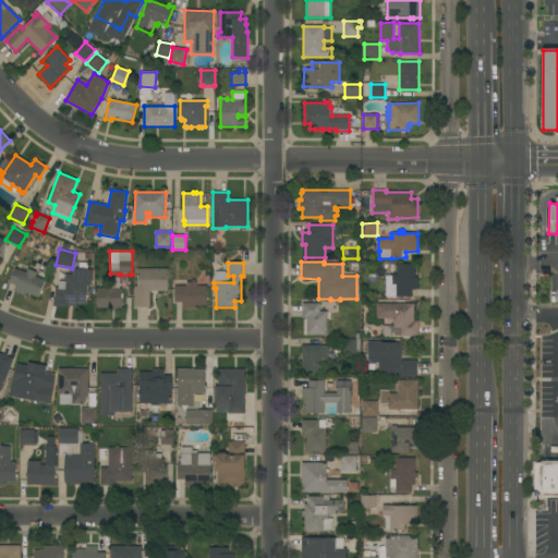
[(415,278),(417,278),(417,290),(412,290),(412,296),(386,296),(386,277),(392,277),(392,275),(397,275),(397,265),(415,265),(415,278)]
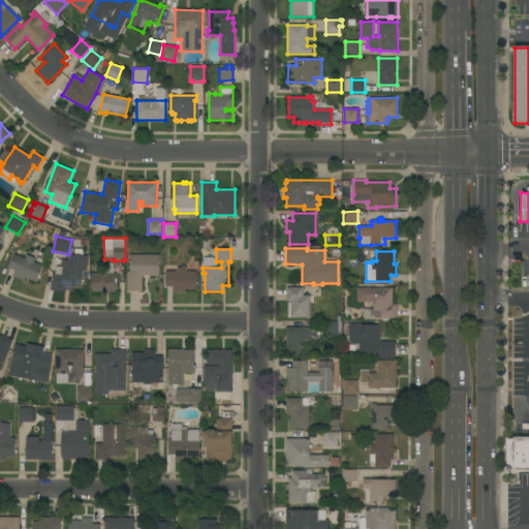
[(25,258),(26,255),(35,258),(33,261),(42,266),(36,282),(25,278),(24,280),(13,277),(16,271),(9,269),(14,254),(25,258)]
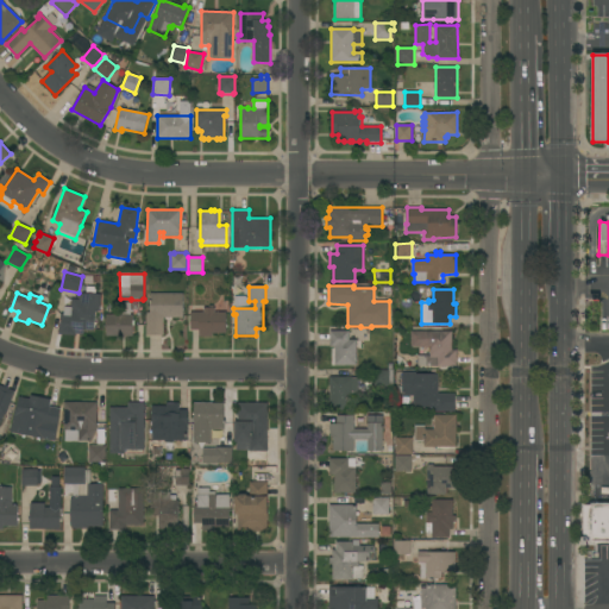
[(101,294),(100,311),(95,311),(94,331),(83,330),(83,334),(76,334),(76,336),(58,334),(60,322),(61,324),(61,314),(64,314),(64,307),(71,307),(71,299),(79,300),(79,295),(80,295),(82,293),(101,294)]
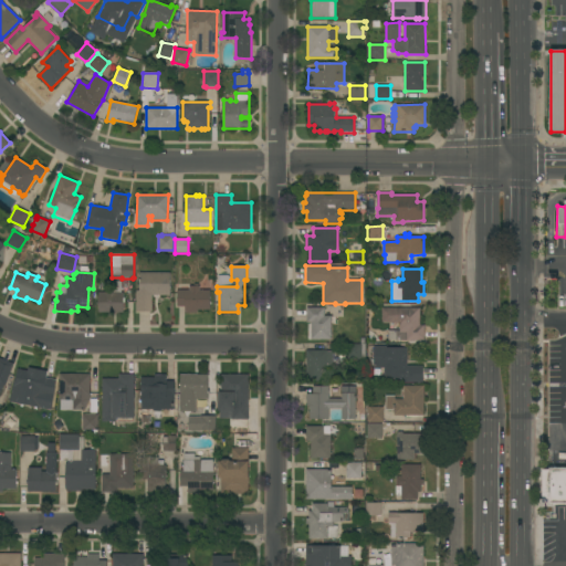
[(170,273),(170,280),(173,280),(173,283),(170,283),(170,286),(173,286),(173,290),(170,290),(170,295),(152,295),(152,312),(136,312),(136,291),(139,291),(139,273),(170,273)]
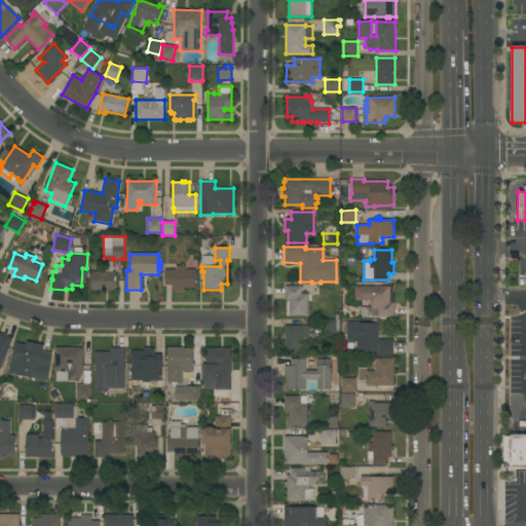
[(103,271),(103,261),(113,261),(113,271),(114,271),(114,276),(116,276),(116,282),(114,282),(114,291),(91,291),(91,286),(90,286),(90,283),(91,283),(91,279),(90,279),(90,276),(91,276),(91,271),(103,271)]
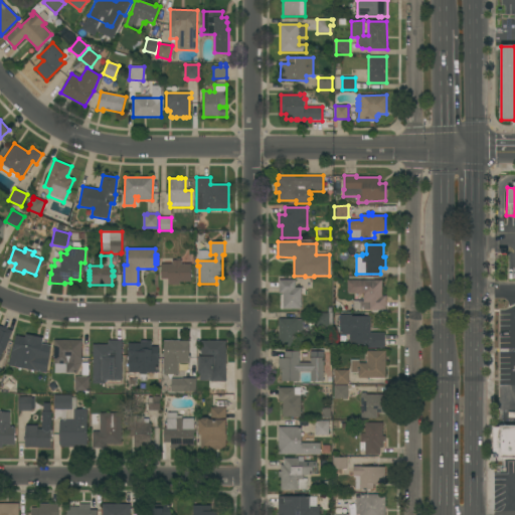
[(179,282),(179,285),(168,285),(168,279),(161,279),(161,264),(172,264),(172,261),(181,261),(181,264),(191,264),(191,282),(179,282)]
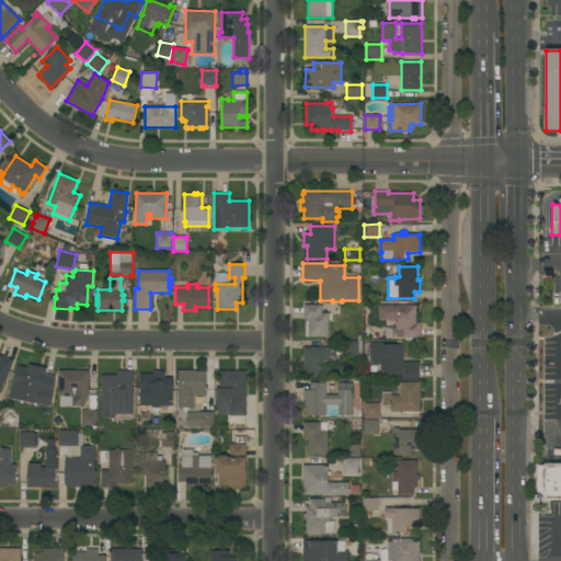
[(328,336),(308,336),(308,320),(304,320),(304,305),(321,305),(321,313),(328,313),(328,336)]
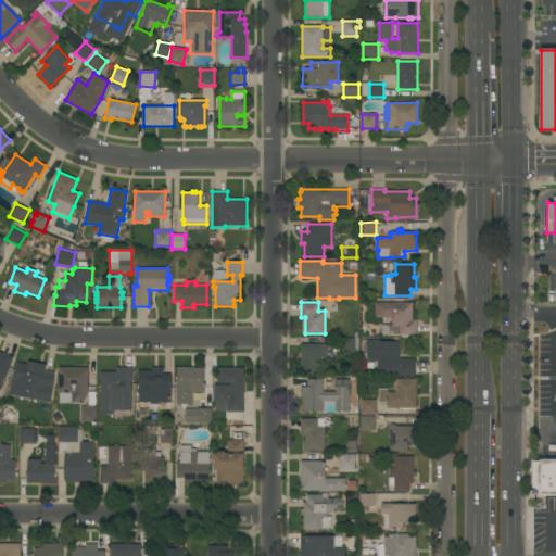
[(413,302),(413,319),(417,319),(417,335),(381,335),(381,325),(392,325),(392,316),(390,316),(390,321),(386,321),(386,317),(375,317),(375,303),(413,302)]
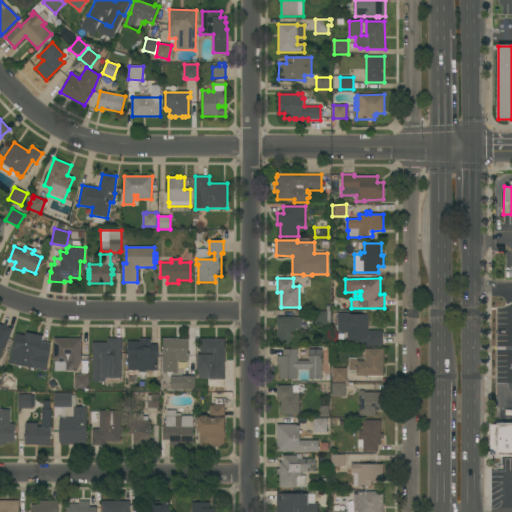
[(314,311),(326,311),(331,311),(330,326),(314,325),(314,311)]
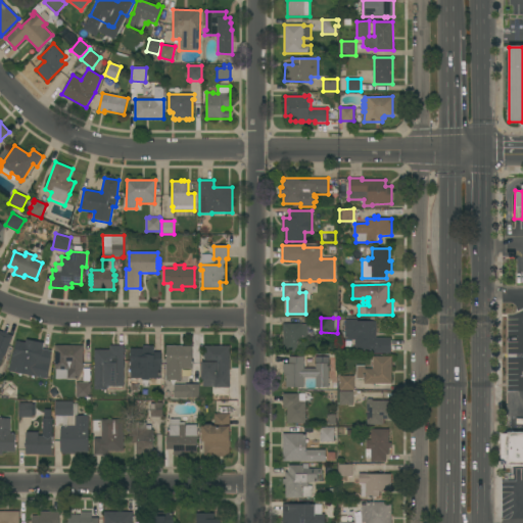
[(376,338),(391,338),(390,353),(372,353),(372,350),(354,349),(354,339),(345,339),(341,339),(342,333),(345,333),(345,320),(357,320),(357,321),(376,321),(376,338)]
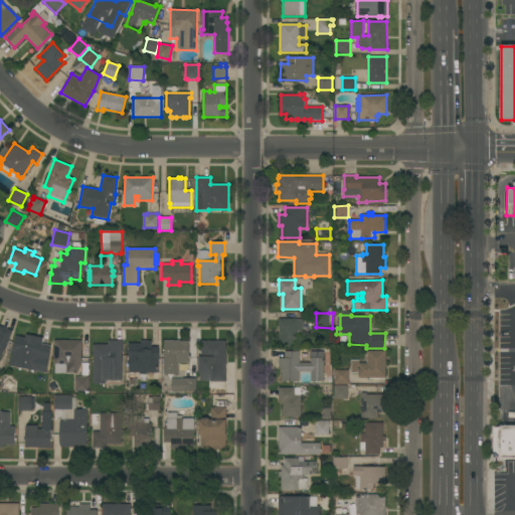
[(298,319),(298,320),(303,320),(303,333),(298,333),(298,346),(279,346),(279,319),(298,319)]
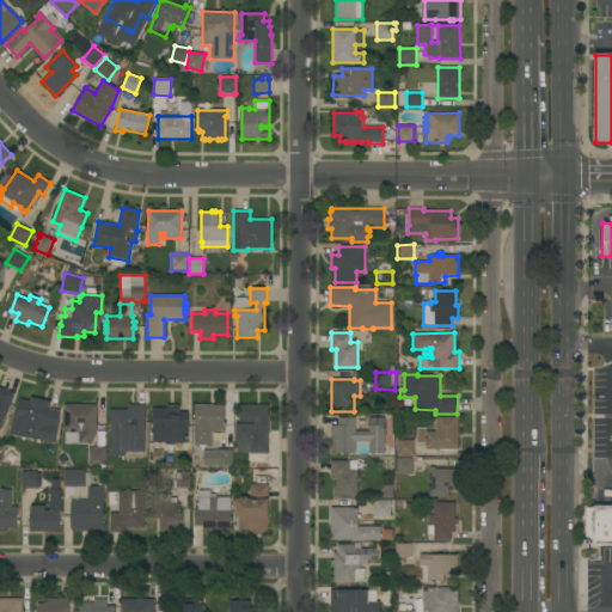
[(6,417),(4,417),(0,426),(0,386),(14,392),(6,417)]
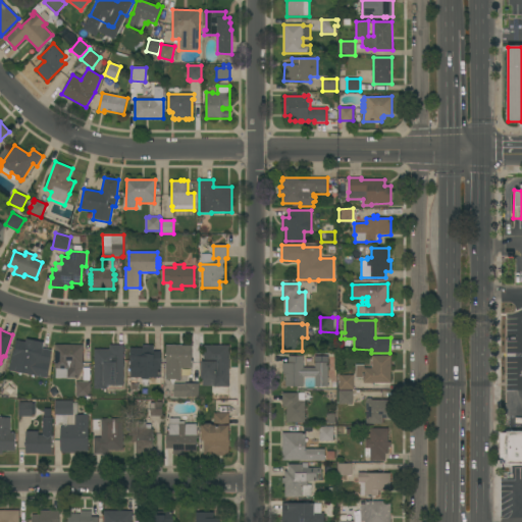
[(31,343),(32,340),(43,343),(41,348),(48,350),(44,370),(25,366),(25,364),(24,364),(25,360),(15,358),(19,341),(31,343)]
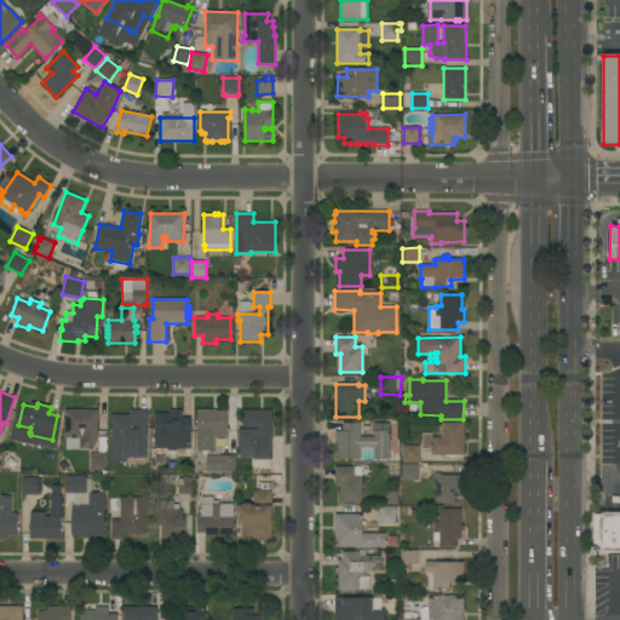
[(98,409),(98,437),(92,448),(80,448),(80,438),(65,438),(65,409),(98,409)]
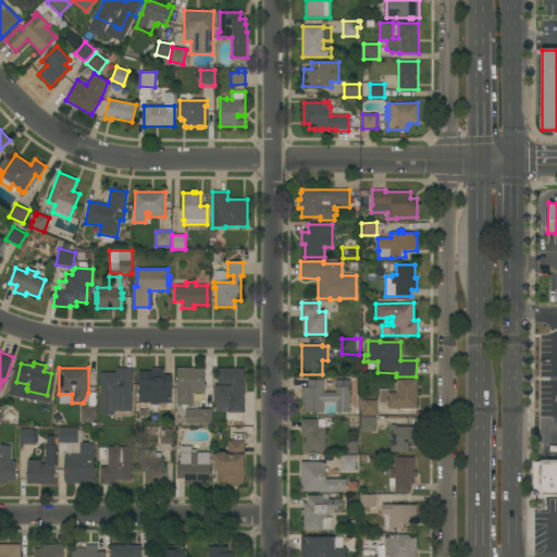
[(132,387),(133,388),(133,393),(132,394),(132,411),(123,411),(113,411),(113,415),(100,415),(100,373),(118,373),(118,368),(132,368),(132,387)]
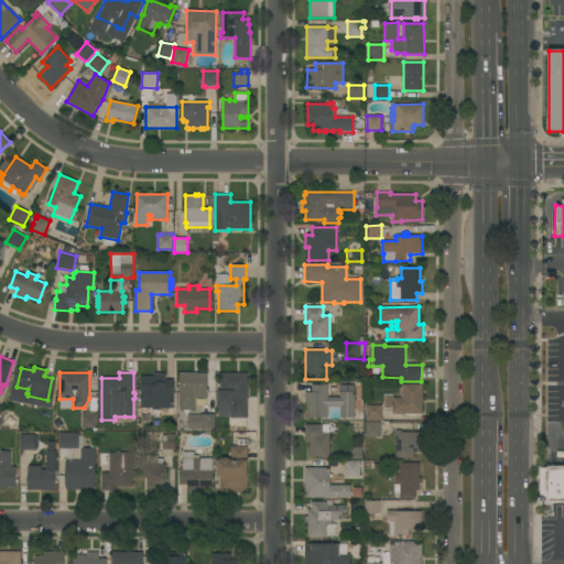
[(207,372),(207,398),(196,398),(196,410),(179,410),(180,372),(207,372)]
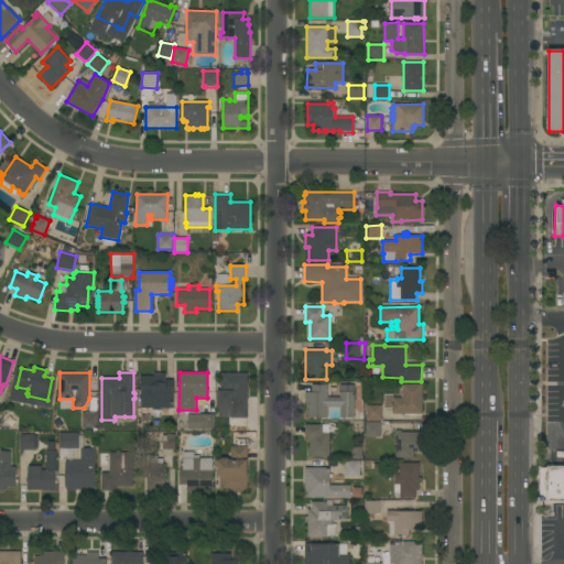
[(247,419),(230,419),(230,418),(219,418),(219,410),(217,410),(217,391),(220,391),(220,387),(217,387),(217,383),(220,383),(220,372),(248,373),(247,419)]
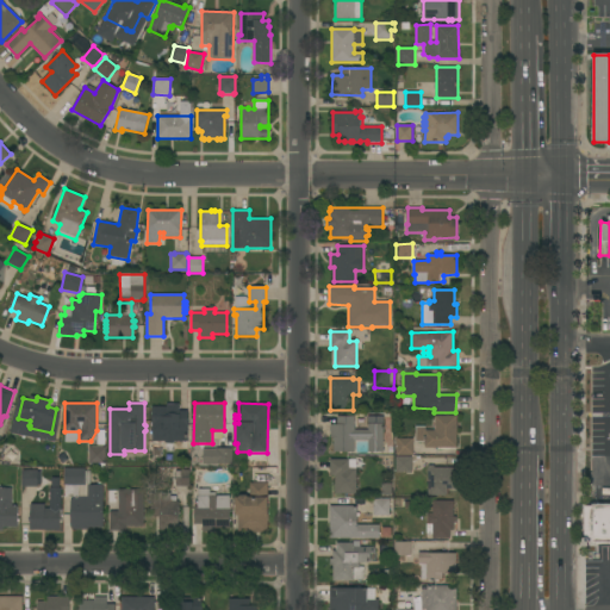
[(153,408),(167,406),(167,404),(179,404),(179,410),(187,410),(187,441),(175,441),(174,443),(167,443),(165,441),(153,441),(153,408)]
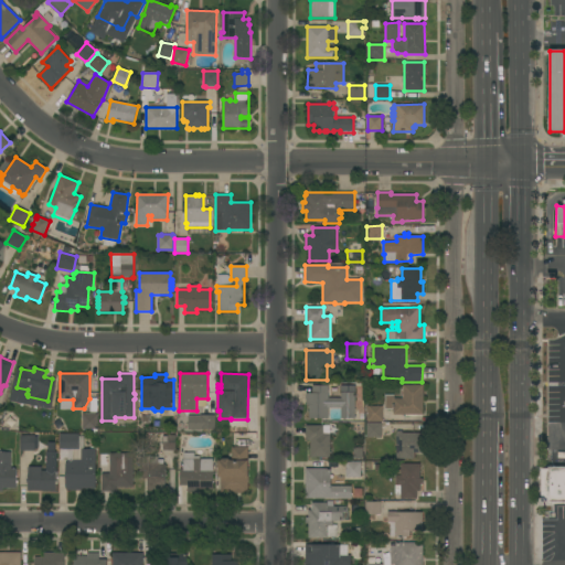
[(328,397),(341,397),(341,385),(355,385),(355,418),(340,418),(340,408),(328,408),(328,418),(309,418),(309,405),(306,405),(306,393),(312,393),(312,385),(328,385),(328,397)]
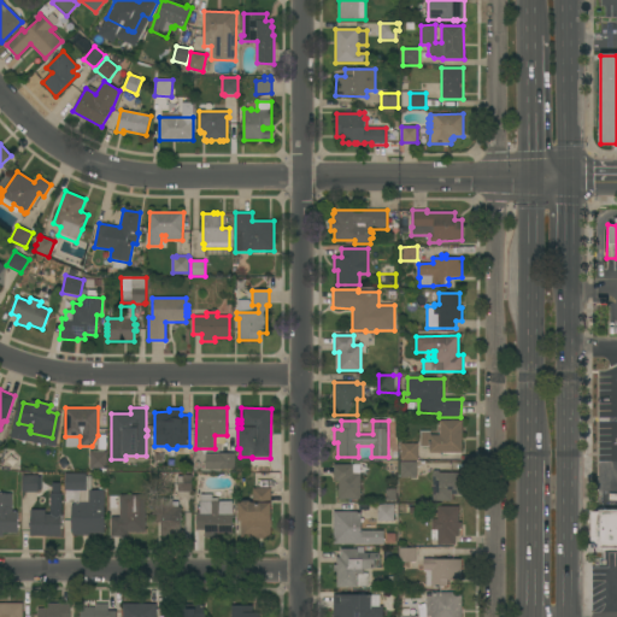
[(462,453),(460,453),(460,456),(442,454),(442,453),(429,453),(429,447),(419,447),(419,441),(418,441),(418,430),(430,430),(430,435),(439,435),(439,421),(462,421),(462,453)]
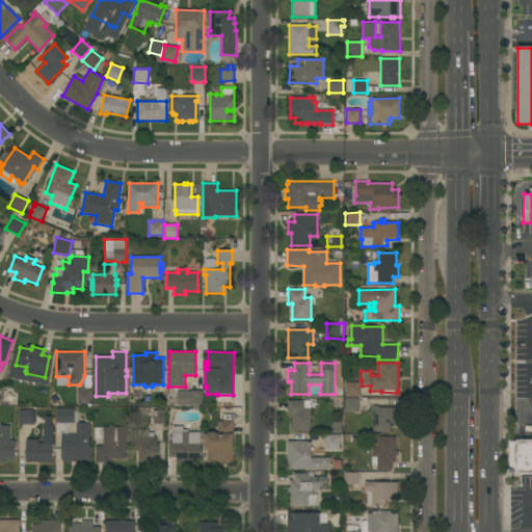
[(360,396),(345,396),(345,382),(361,382),(360,396)]
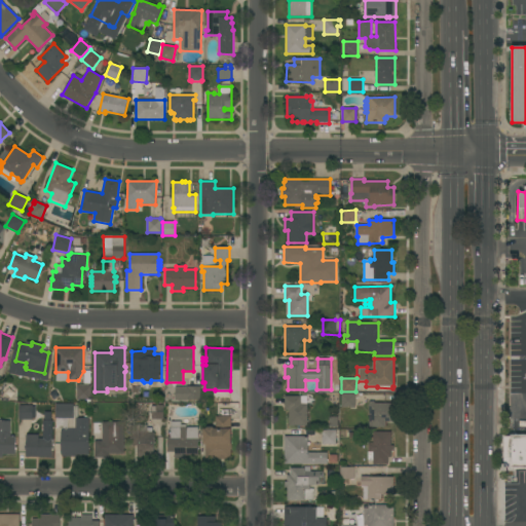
[(91,385),(91,399),(76,399),(76,385),(91,385)]
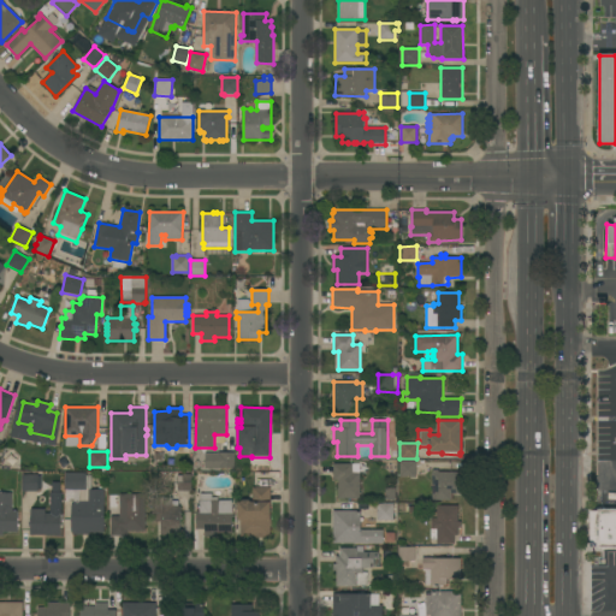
[(218,452),(234,452),(234,468),(218,468),(218,452)]
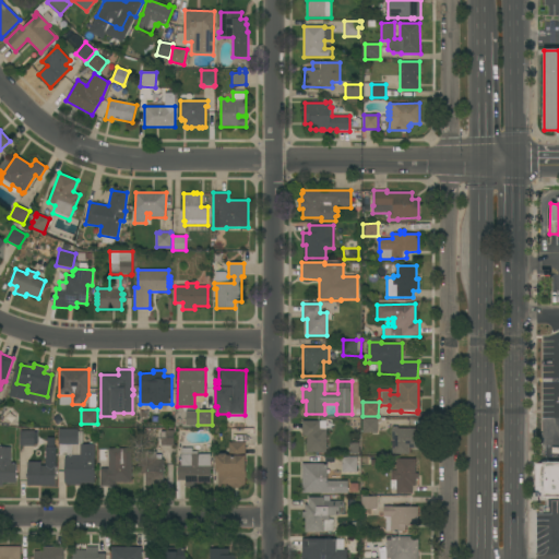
[(377,418),(377,432),(363,432),(363,418),(377,418)]
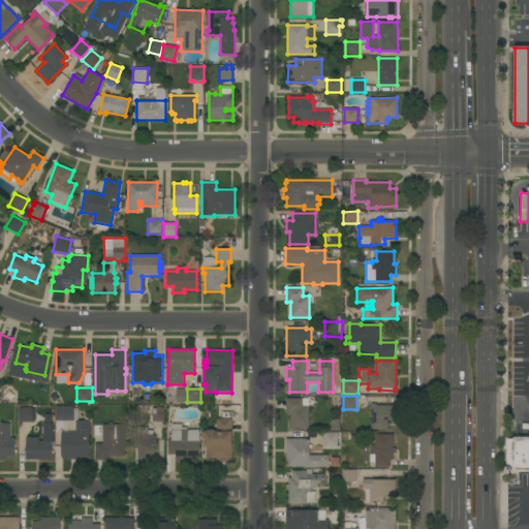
[(309,428),(290,428),(290,412),(286,412),(286,398),(303,398),(303,406),(309,406),(309,428)]
